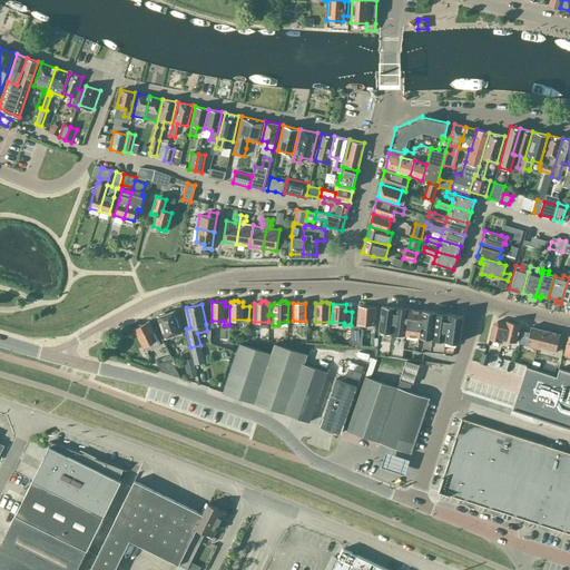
[(373,325),(374,306),(359,305),(357,321),(357,324),(373,325)]
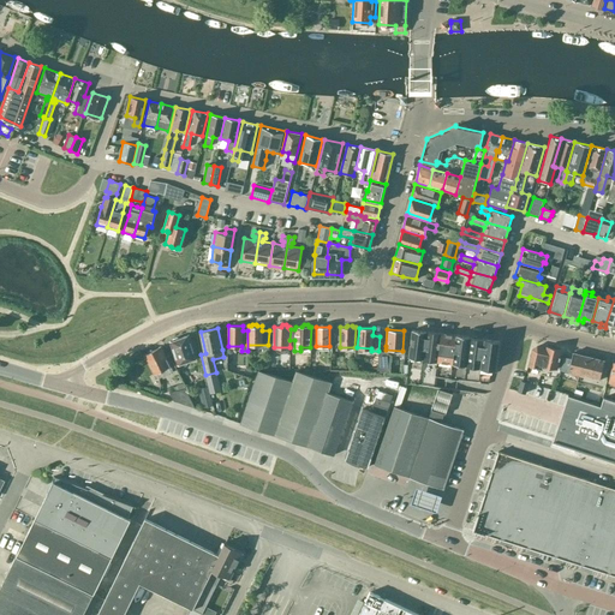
[(425,332),(412,330),(408,358),(423,359),(427,333),(425,333),(425,332)]
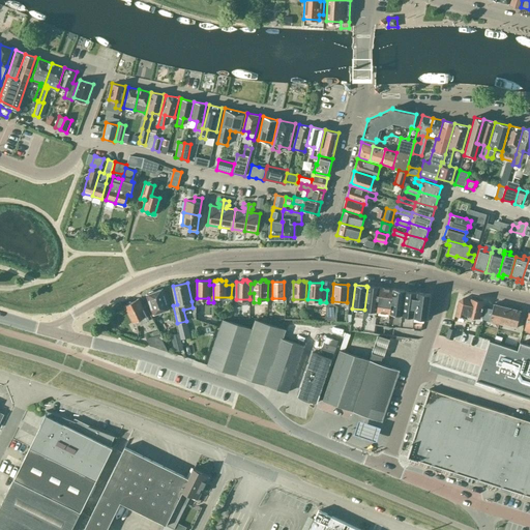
[(367,286),(367,287),(364,310),(377,312),(380,288),(379,288),(380,287),(367,286)]
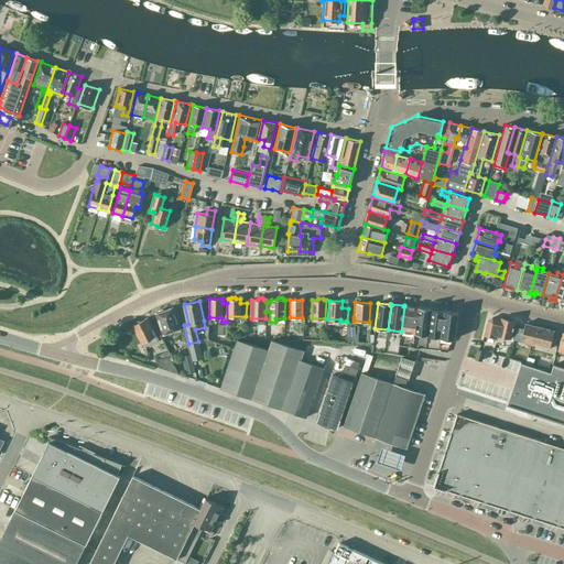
[(404,305),(404,306),(401,332),(414,334),(418,307),(404,305)]
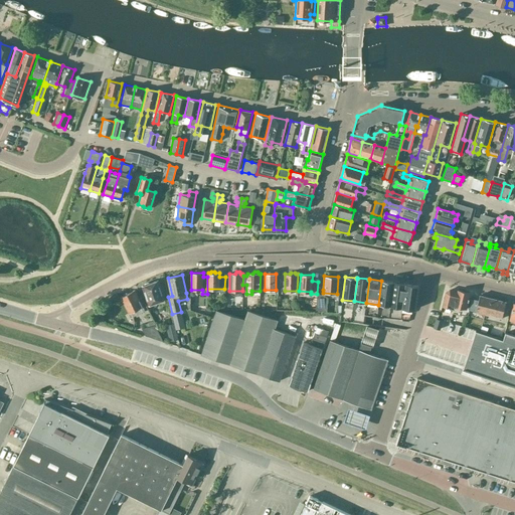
[(382,280),(382,281),(381,281),(378,305),(390,306),(393,283),(392,283),(393,282),(382,280)]
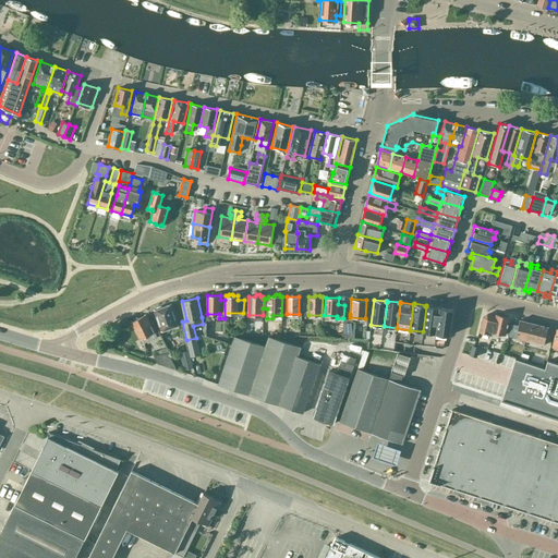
[(161,329),(178,324),(171,304),(162,306),(160,306),(157,307),(156,308),(154,310),(161,329)]
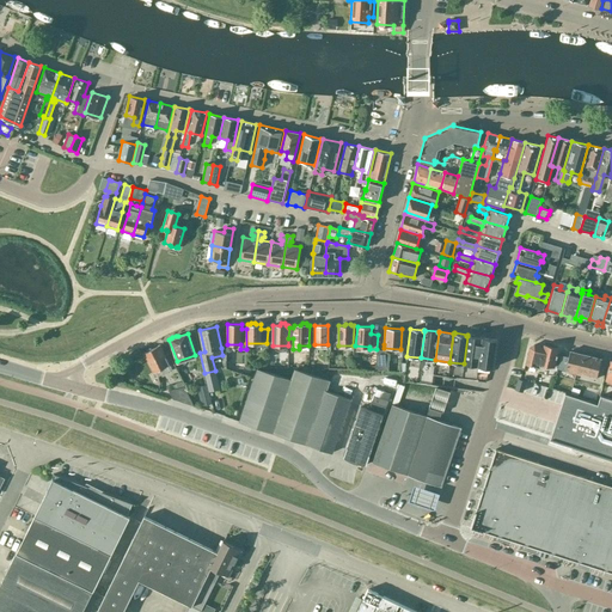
[(467,335),(467,336),(464,363),(478,366),(482,338),(481,337),(482,337),(467,335)]
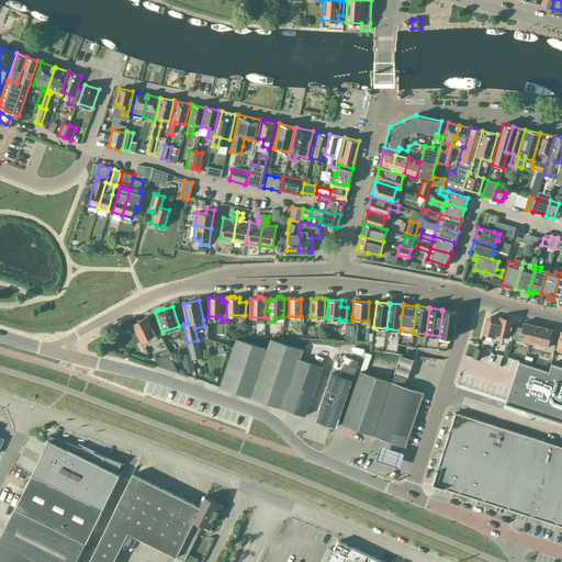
[(442,310),(442,311),(439,336),(452,337),(457,312),(442,310)]
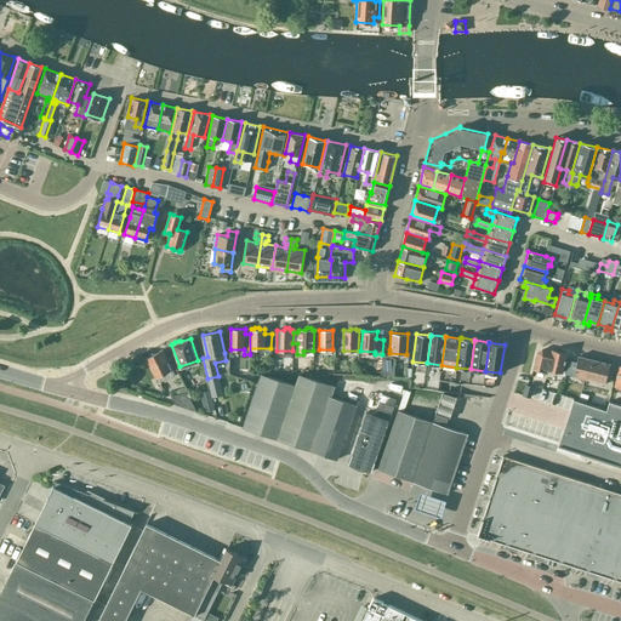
[(171,370),(171,369),(161,349),(154,353),(152,353),(148,354),(148,357),(147,358),(157,377),(160,383),(174,375),(171,370)]
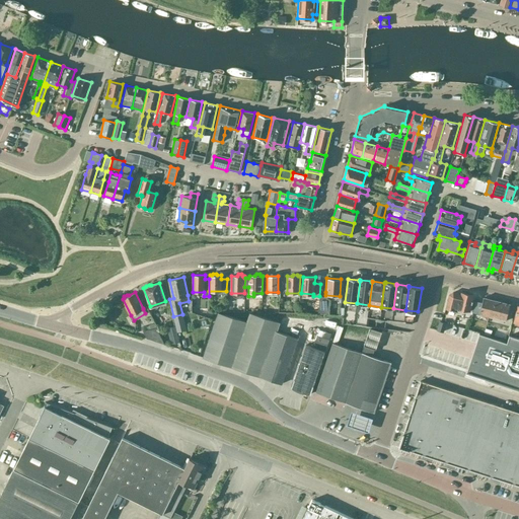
[(449,294),(446,309),(456,311),(456,312),(471,315),(472,310),(470,309),(473,295),(468,294),(466,293),(464,292),(462,292),(461,292),(460,294),(453,292),(449,294)]
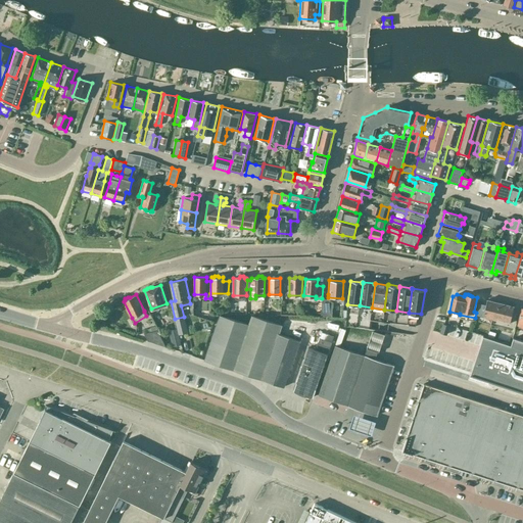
[(329,299),(322,298),(321,315),(332,317),(333,302),(329,302),(329,299)]
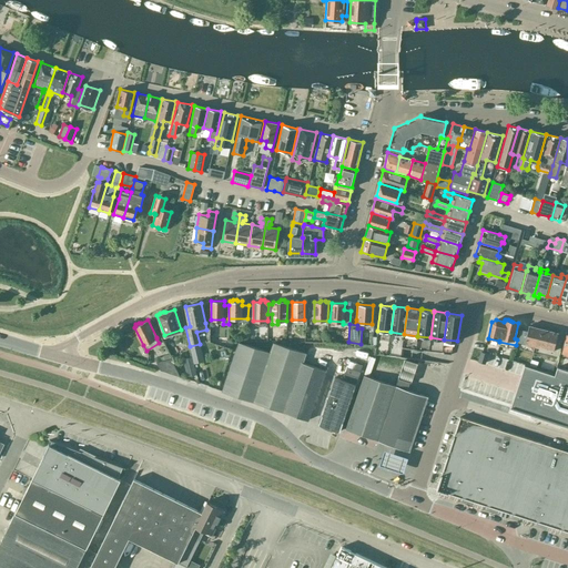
[(540,333),(541,328),(529,325),(528,332),(520,330),(517,342),(525,344),(535,346),(538,333),(540,333)]
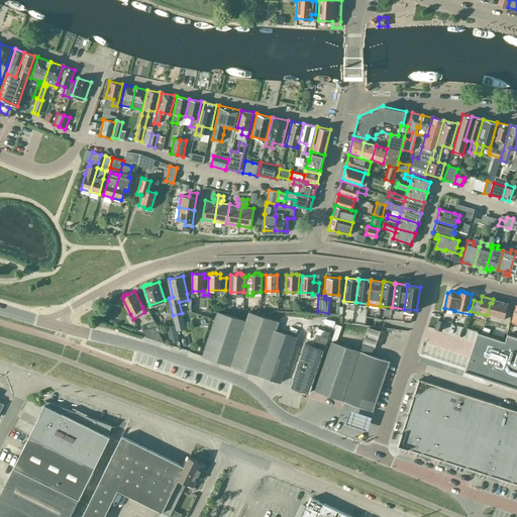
[(508,303),(493,299),(492,303),(490,303),(487,315),(485,322),(489,323),(491,316),(504,319),(508,303)]
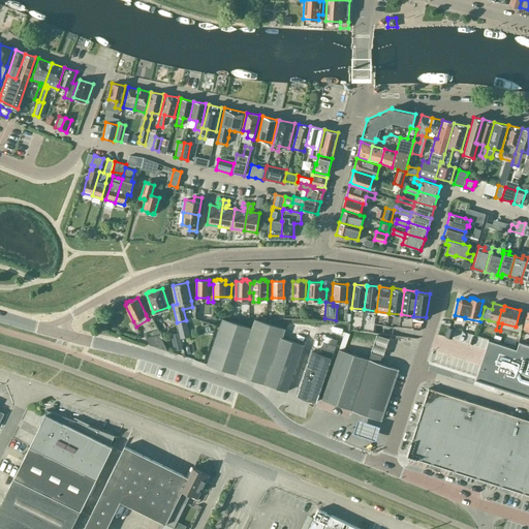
[(207,364),(266,384),(284,329),(254,318),(251,328),(222,318),(207,364)]
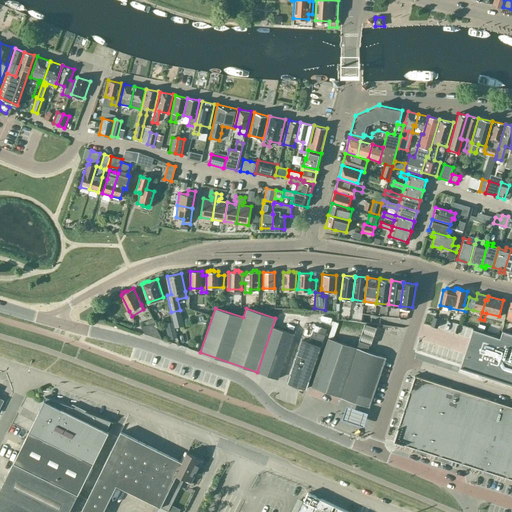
[(275,318),(257,372),(277,378),(292,334),(287,332),(291,319),(277,314),(275,318)]
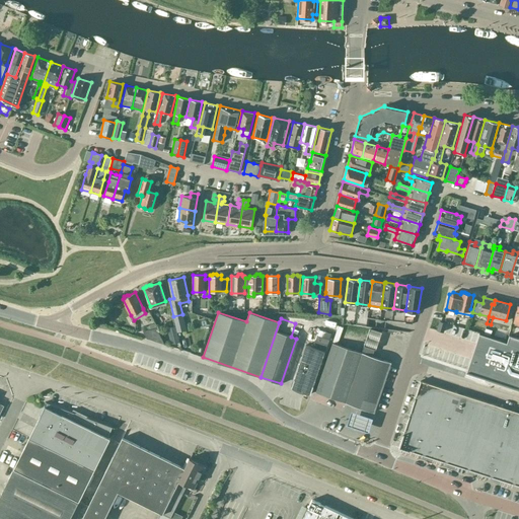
[(443,331),(445,323),(440,321),(437,329),(443,331)]
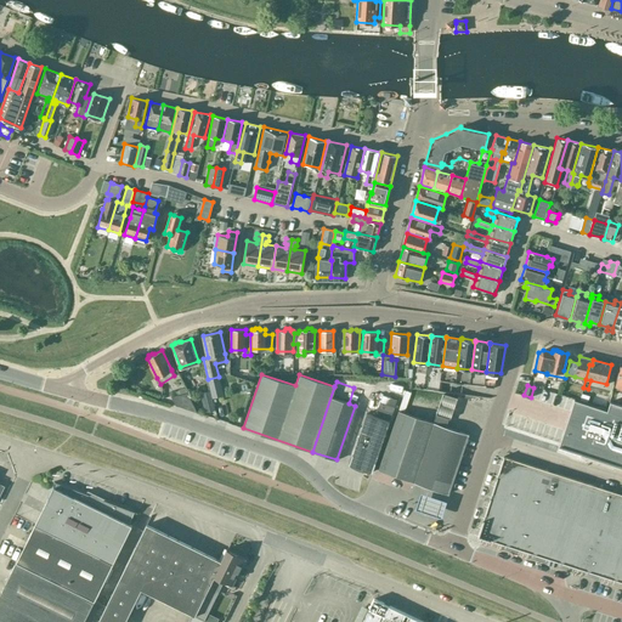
[(197,412),(187,391),(171,396),(175,406),(197,412)]
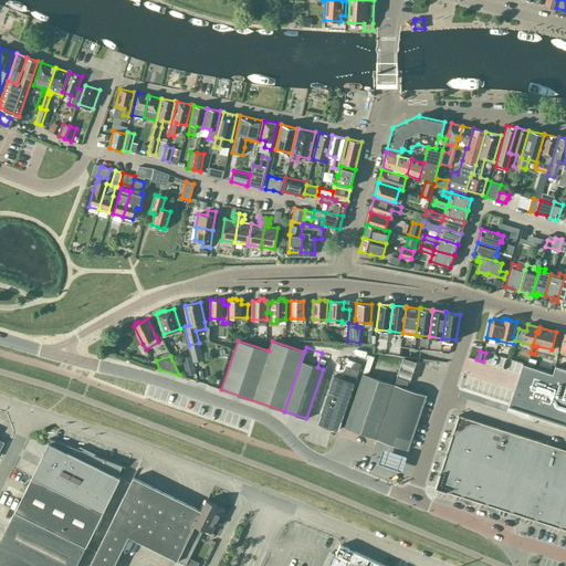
[(192,359),(191,356),(182,358),(187,375),(195,374),(192,359)]
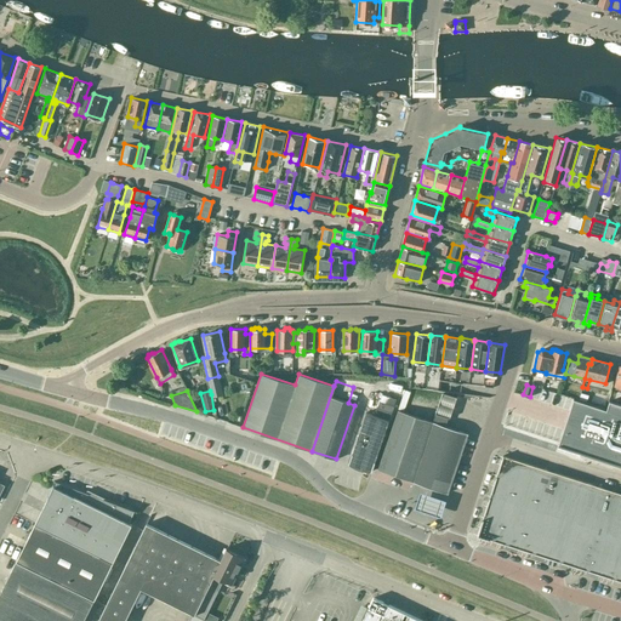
[(397,400),(382,394),(375,414),(389,420),(397,400)]
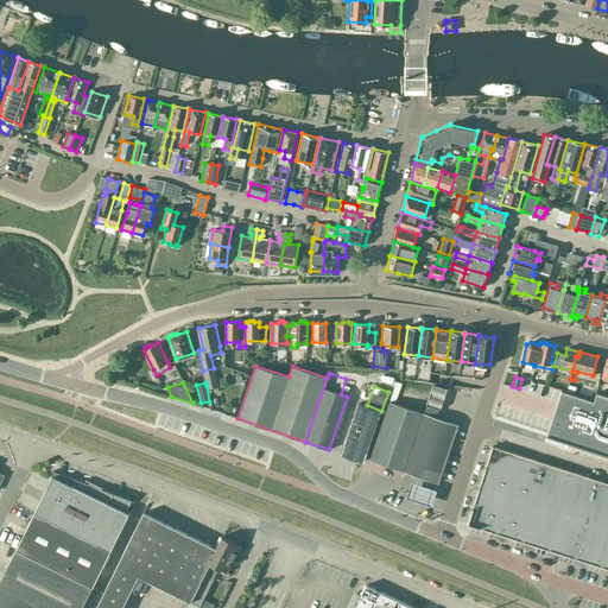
[(607,396),(596,393),(594,401),(562,391),(548,436),(607,456),(607,396)]
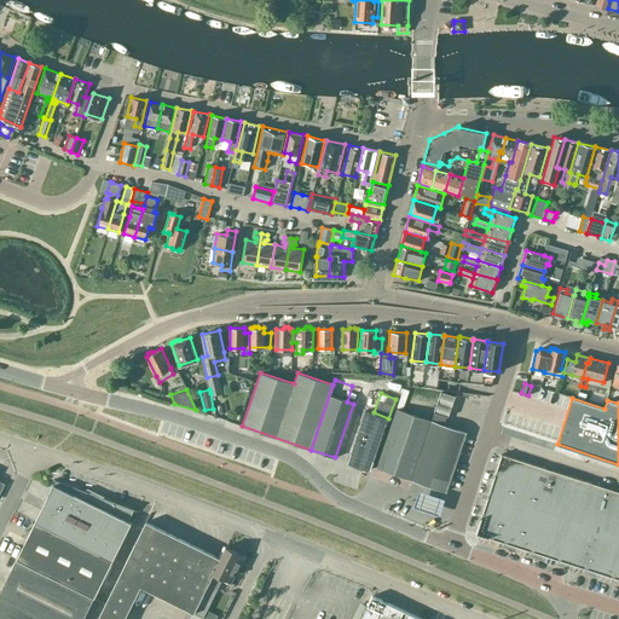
[(397,409),(377,467),(404,476),(411,479),(439,489),(445,491),(464,433),(464,432),(443,424),(446,416),(434,412),(431,421),(397,409)]
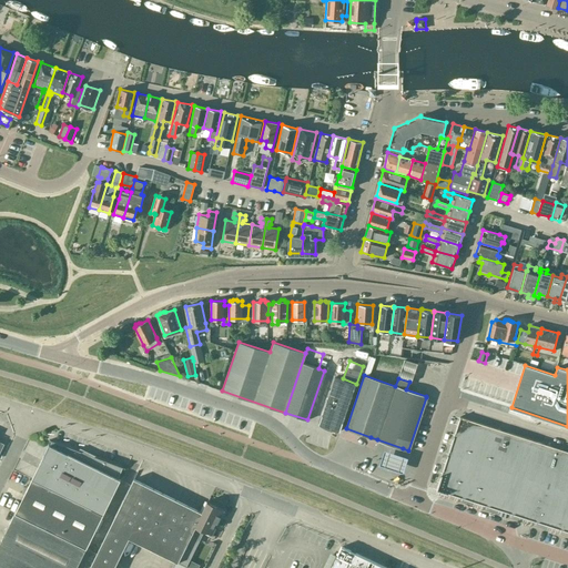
[(340,432),(355,385),(334,377),(318,424),(340,432)]
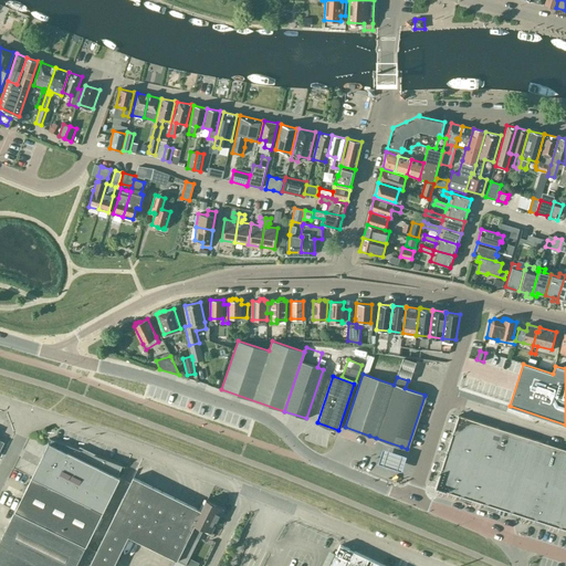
[(565,530),(565,450),(458,416),(435,489),(565,530)]
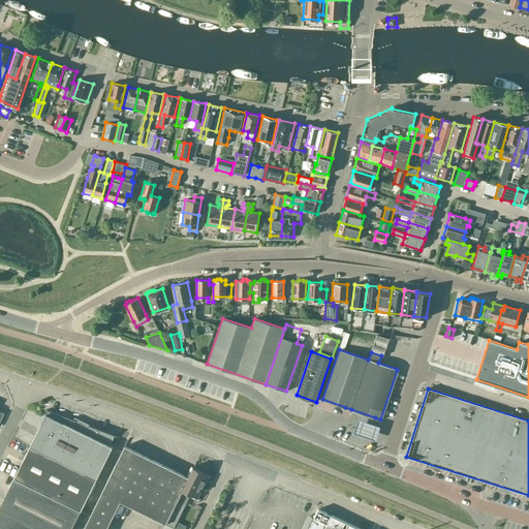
[(29,446),(30,446),(14,478),(13,477),(0,505),(0,528),(70,528),(112,446),(110,446),(114,435),(117,436),(117,435),(45,409),(45,410),(48,411),(47,414),(45,414),(29,446)]
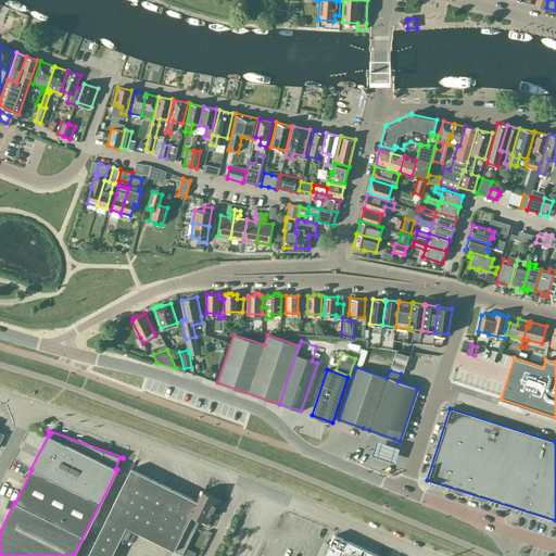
[(198,502),(140,472),(130,468),(87,555),(111,555),(126,527),(182,555),(200,519),(207,523),(211,516),(210,516),(211,512),(213,513),(219,500),(203,492),(206,485),(205,485),(198,502)]
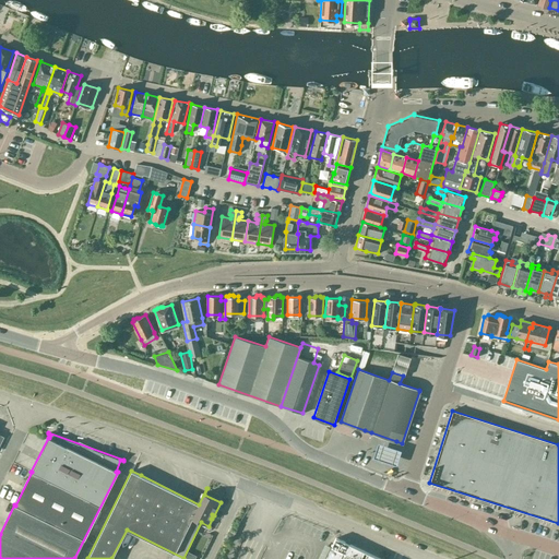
[(379,558),(335,538),(325,558),(379,558)]
